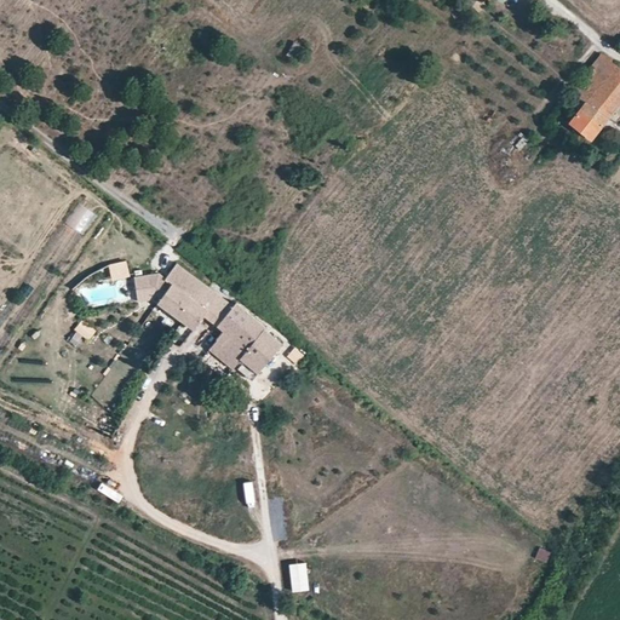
[(299,61),(305,50),(296,44),(288,55),(299,61)]
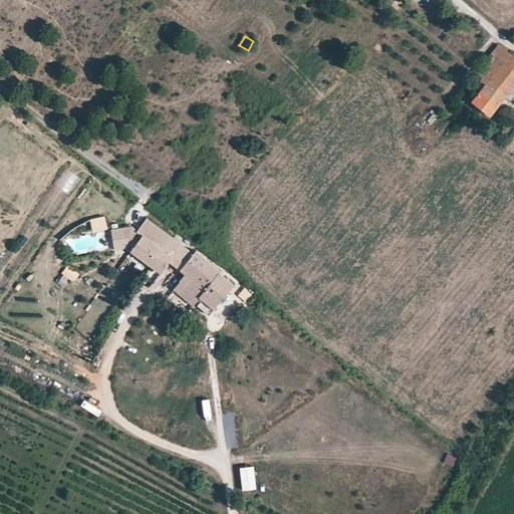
[(508,54),(498,46),(470,82),(480,90),(472,101),(490,115),(508,92),(513,95),(513,56),(509,53),(508,54)]
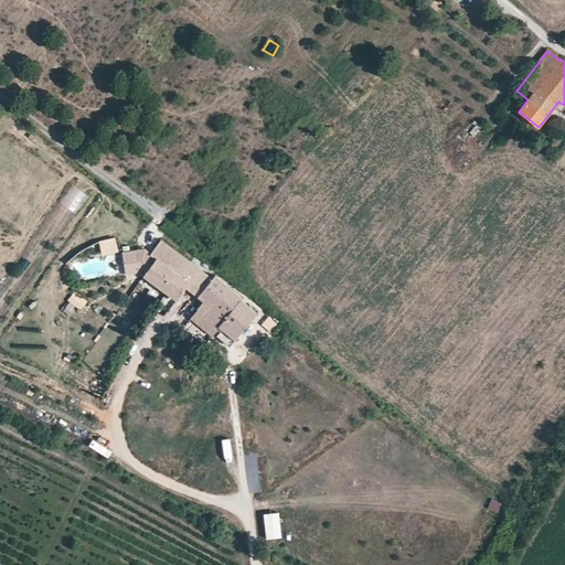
[(103,241),(103,249),(115,249),(114,240),(103,241)]
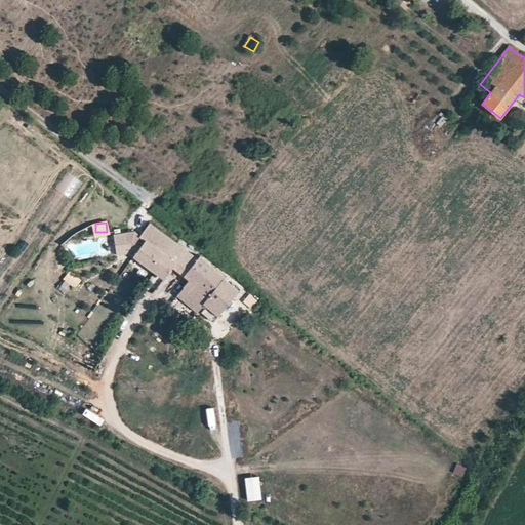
[(135,233),(115,236),(118,258),(130,256),(133,244),(140,249),(134,257),(165,280),(173,268),(186,251),(151,226),(142,237),(135,233)]
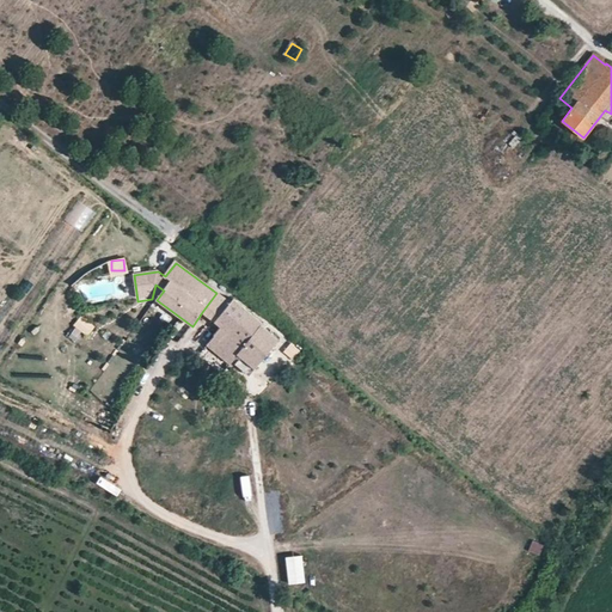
[(213,320),(228,303),(216,293),(202,312),(213,320)]
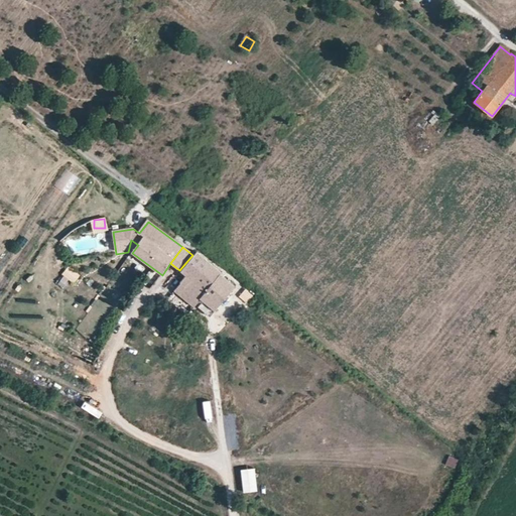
[(222,273),(196,251),(192,255),(179,270),(179,271),(184,275),(178,282),(179,282),(173,290),(192,306),(199,298),(207,305),(214,310),(234,285),(220,274),(222,273)]
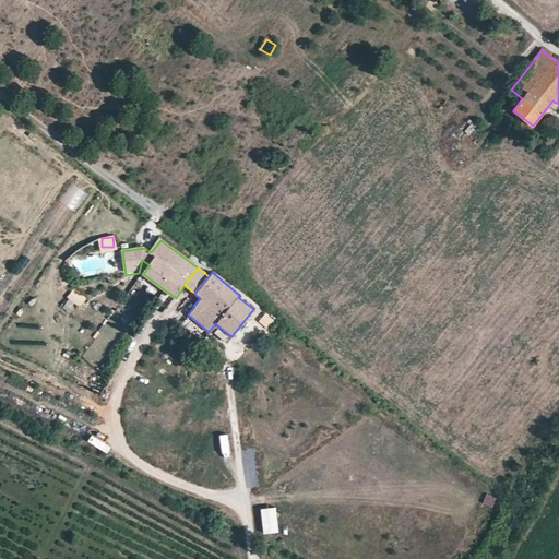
[(72,290),(62,309),(71,313),(76,304),(83,307),(87,299),(72,290)]
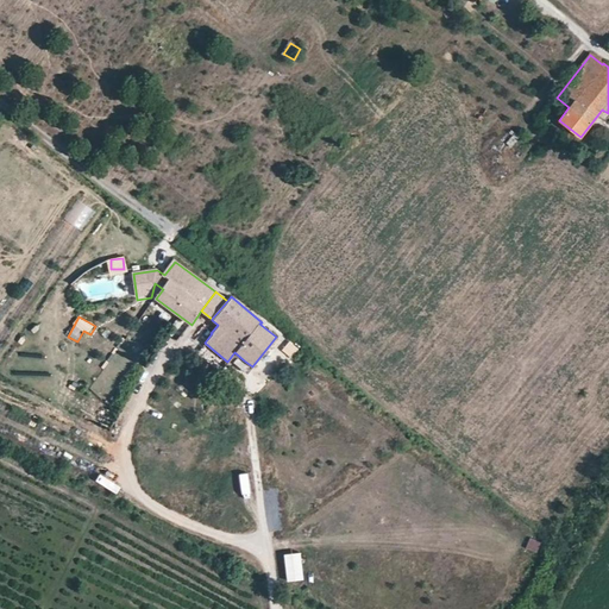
[(297,350),(289,343),(283,351),(292,358),(297,350)]
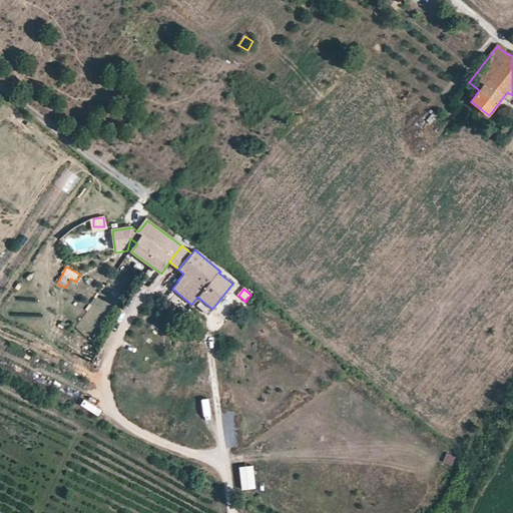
[(253,467),(240,469),(242,491),(255,489),(253,467)]
